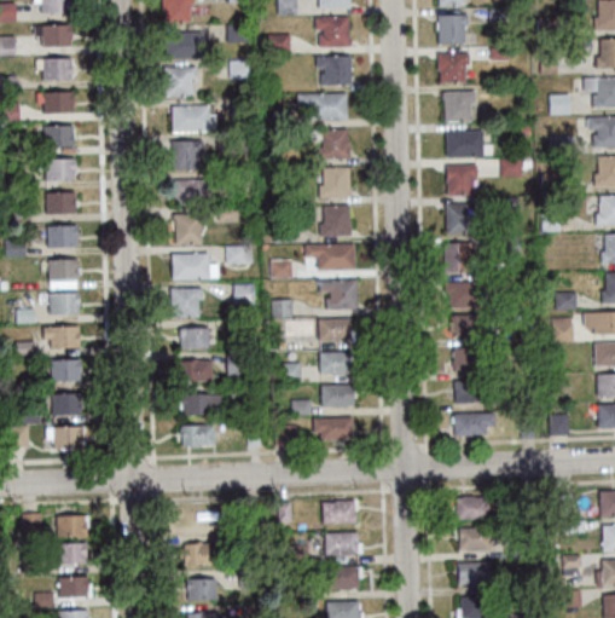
[(44,13),(44,3),(35,3),(35,0),(71,0),(73,12),(44,13)]
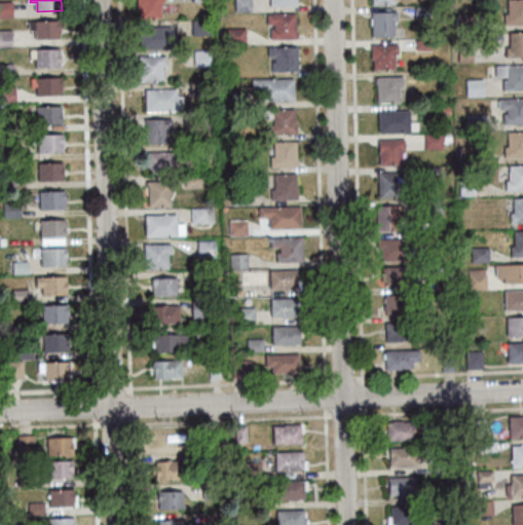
[(139,0),(165,0),(165,3),(162,3),(162,17),(142,17),(141,9),(139,9),(139,0)]
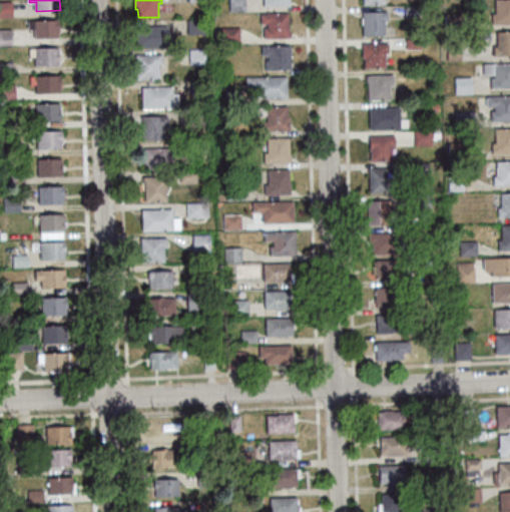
[(246,0),(246,11),(231,11),(231,0),(246,0)]
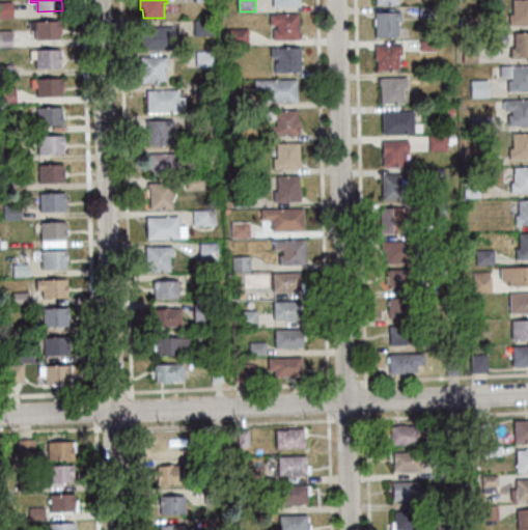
[(527,25),(511,25),(511,16),(516,16),(516,0),(527,0),(527,25)]
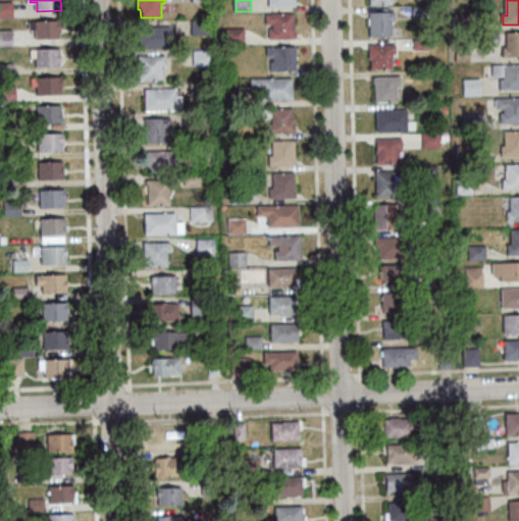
[(0,18),(0,2),(13,2),(13,18),(0,18)]
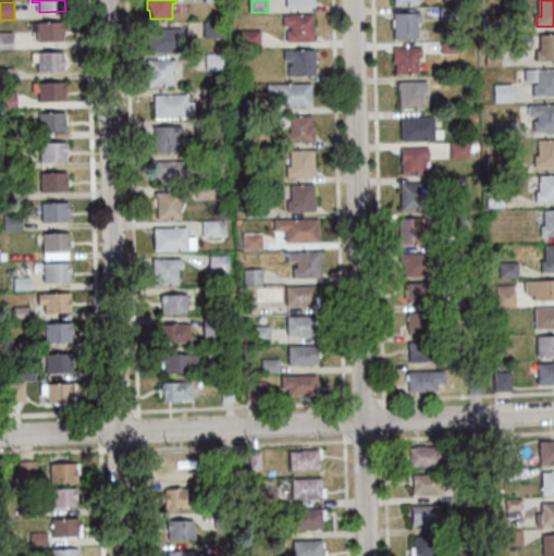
[(442,8),(458,8),(458,19),(443,19),(442,8)]
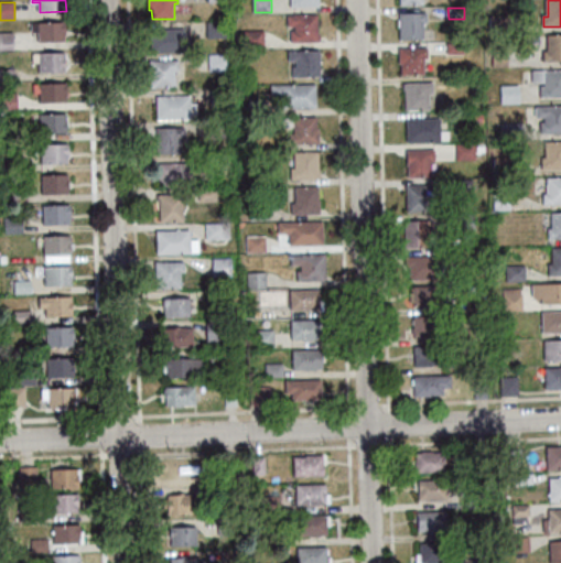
[(428,13),(429,23),(424,23),(424,40),(402,40),(401,14),(428,13)]
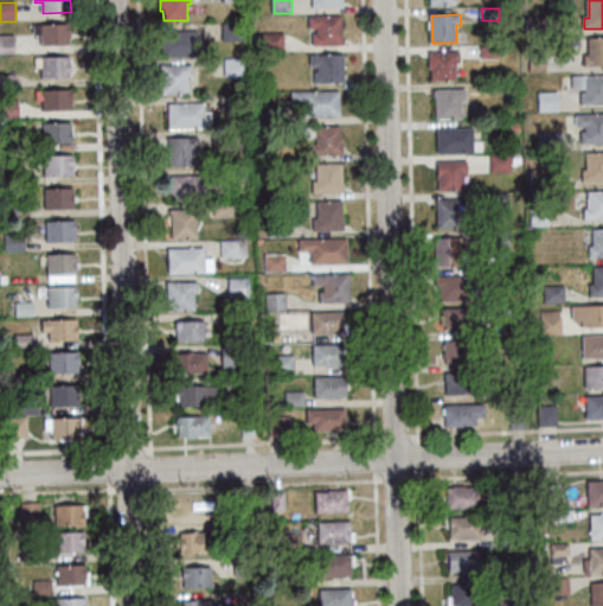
[(315,45),(314,34),(318,34),(318,29),(310,29),(310,18),(342,17),(342,39),(345,38),(345,45),(315,45)]
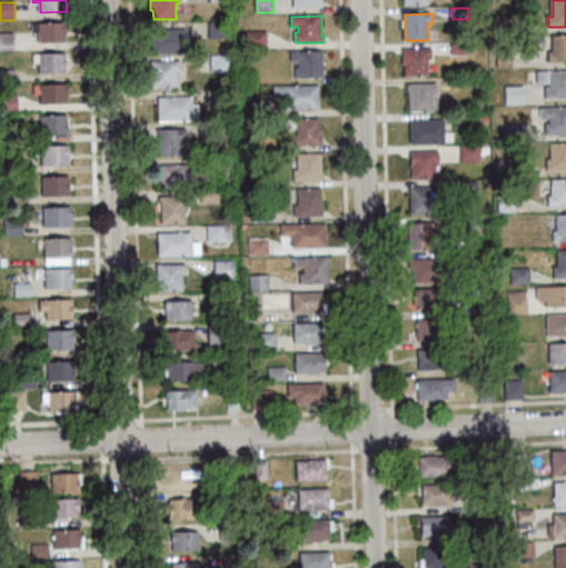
[(67,42),(41,42),(40,33),(33,33),(33,23),(67,23),(67,42)]
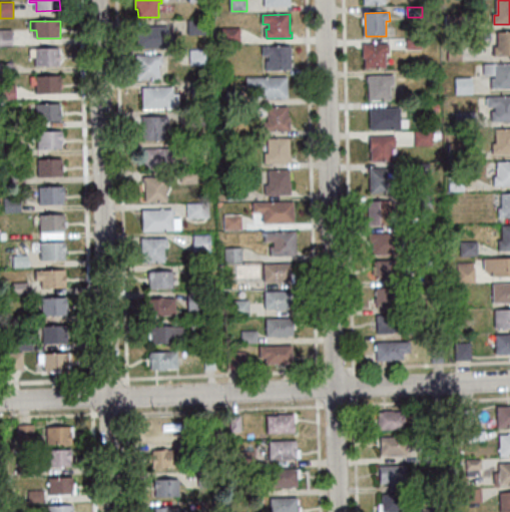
[(190,35),(189,22),(205,22),(206,35),(190,35)]
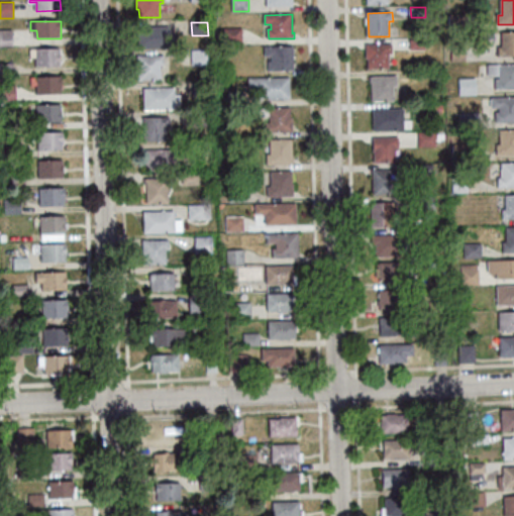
[(170,27),(171,48),(140,49),(140,27),(170,27)]
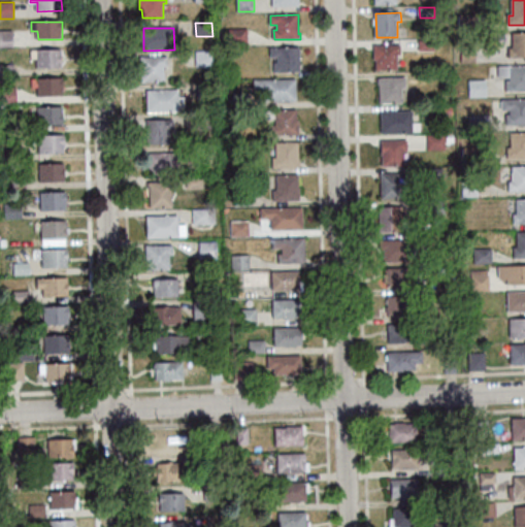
[(249,44),(230,44),(230,30),(249,30),(249,44)]
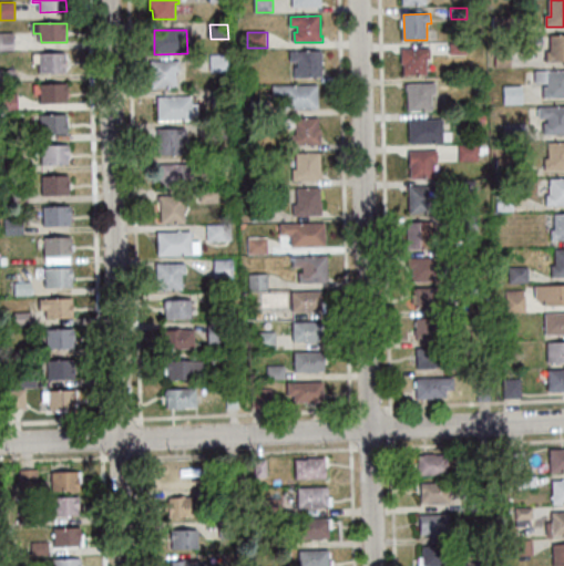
[(14,51),(0,51),(0,33),(14,33),(14,51)]
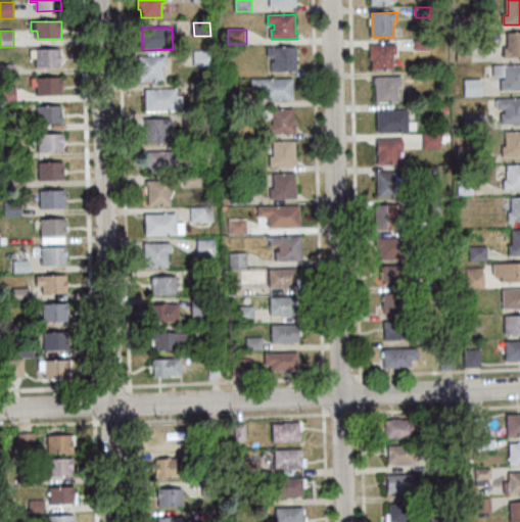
[(519,56),(505,57),(505,48),(509,48),(509,33),(519,33),(519,56)]
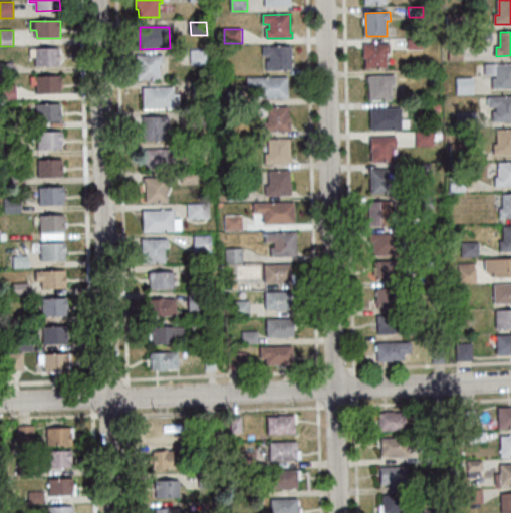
[(409,49),(409,40),(424,40),(424,49),(409,49)]
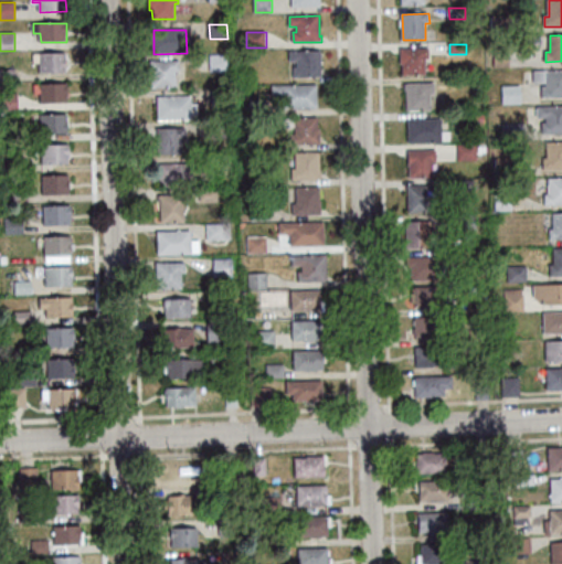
[(401,49),(430,49),(430,59),(426,59),(426,74),(404,75),(403,64),(401,64),(401,49)]
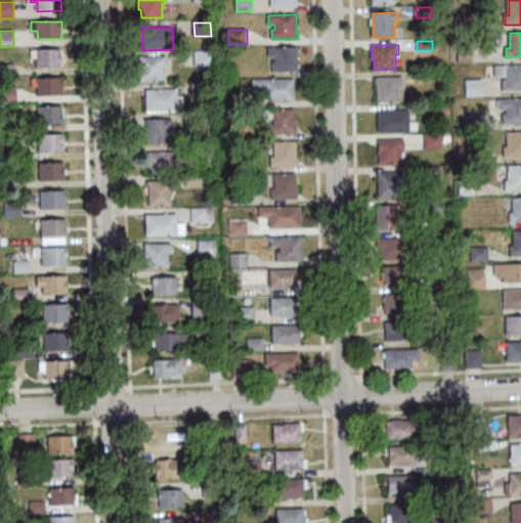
[(298,71),(273,72),(273,62),(276,62),(276,56),(269,57),(269,48),(298,47),(298,71)]
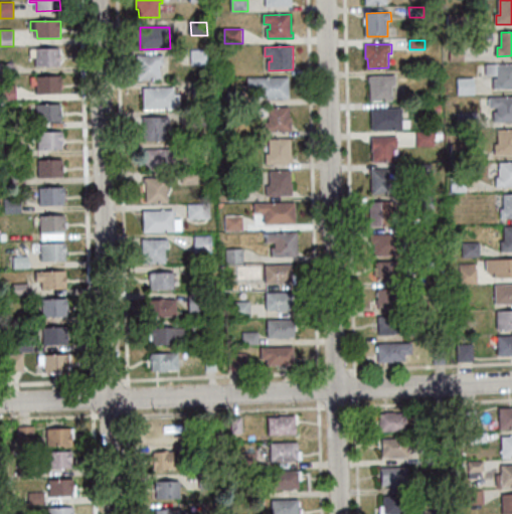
[(451,61),(451,47),(465,47),(465,61),(451,61)]
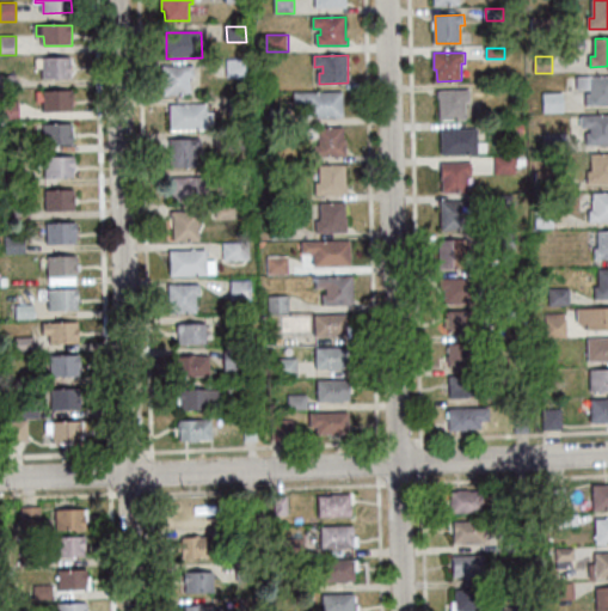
[(44,79),(43,68),(37,68),(37,60),(72,59),(72,78),(44,79)]
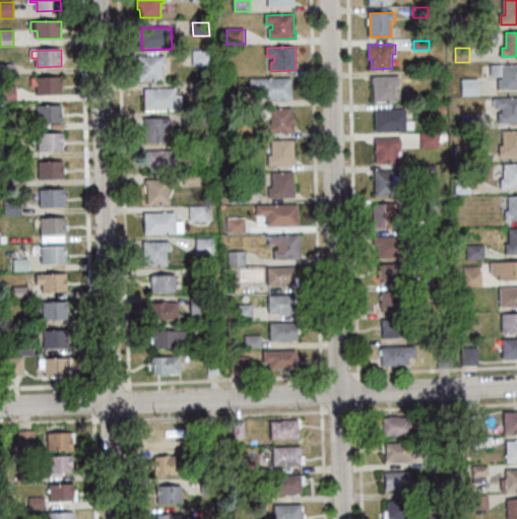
[(211,51),(211,65),(194,65),(194,51),(211,51)]
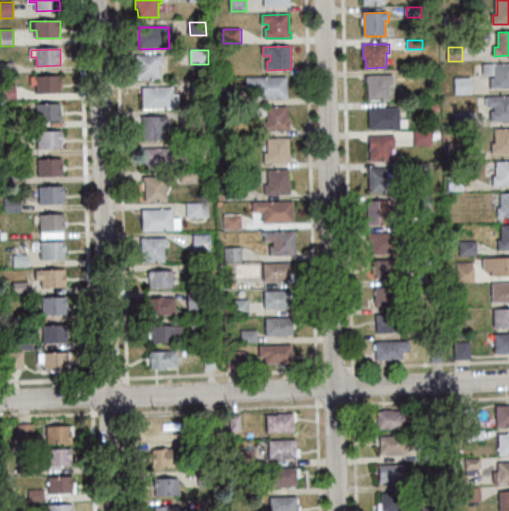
[(163,55),(163,64),(159,64),(160,79),(138,80),(137,56),(163,55)]
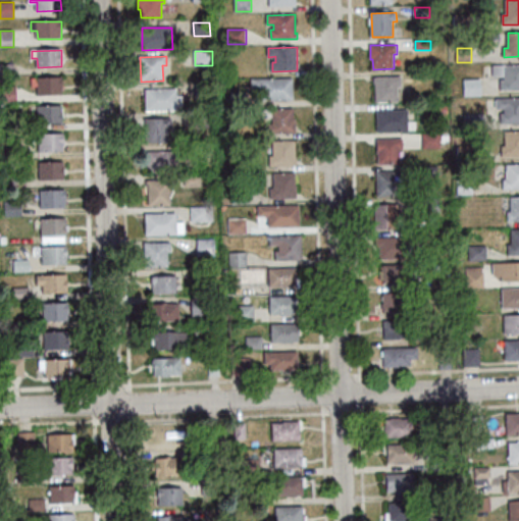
[(1,74),(0,65),(15,65),(15,74),(1,74)]
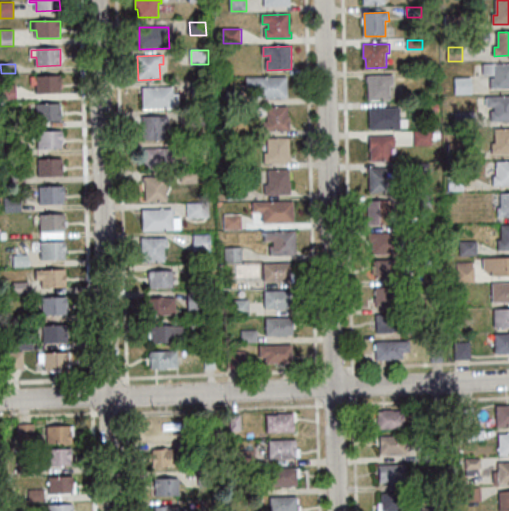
[(508,88),(493,89),(492,80),(495,80),(495,75),(484,75),(484,65),(508,64),(508,88)]
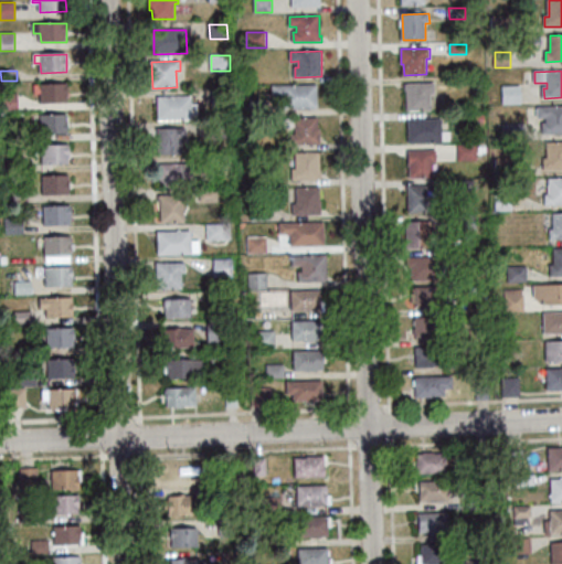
[(435,83),(435,94),(431,94),(432,110),(407,110),(407,83),(435,83)]
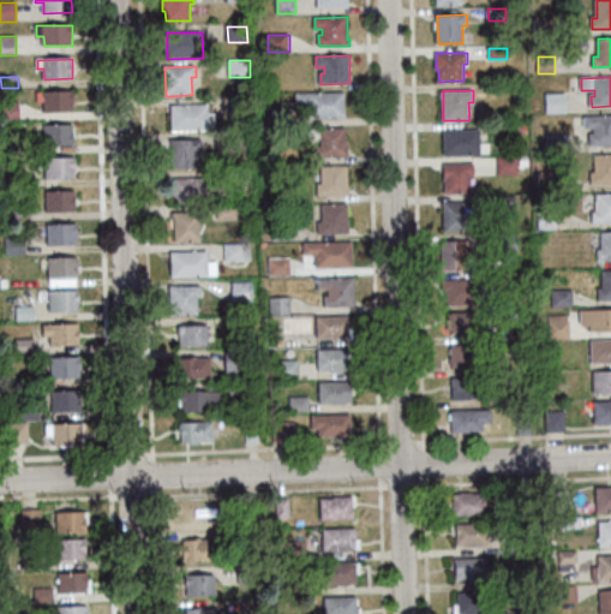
[(73,112),(46,112),(46,102),(39,102),(37,93),(73,93),(73,112)]
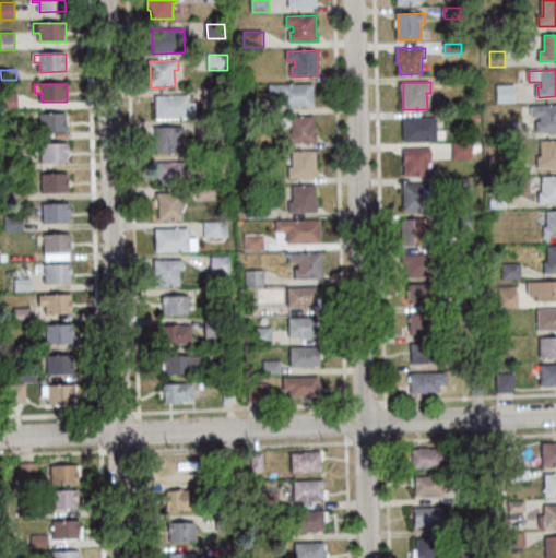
[(316,107),(283,108),(282,96),(270,97),(270,85),(315,84),(316,107)]
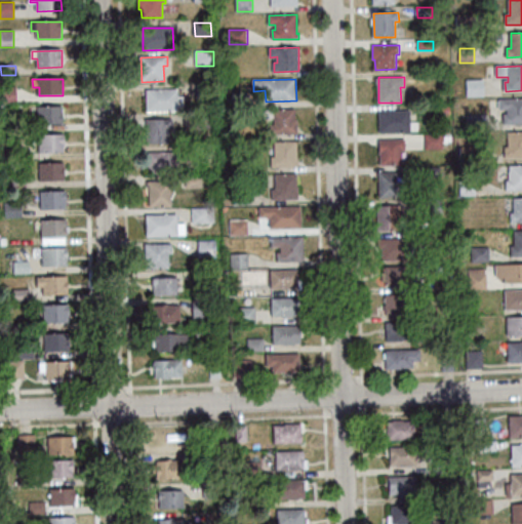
[(484,80),(484,96),(468,96),(468,81),(484,80)]
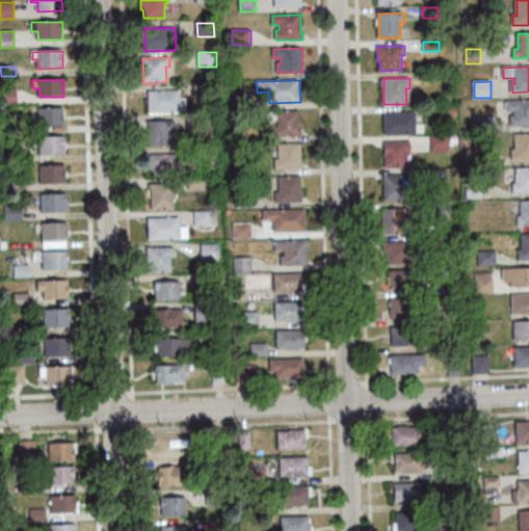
[(17,105),(1,105),(1,89),(17,88),(17,105)]
